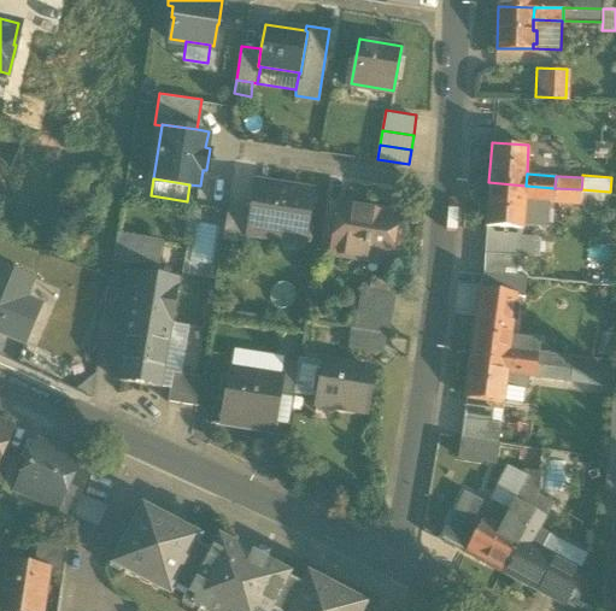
[(247,235),(270,239),(271,230),(306,236),(314,189),(253,180),(252,189),(248,211),(245,235),(247,235)]
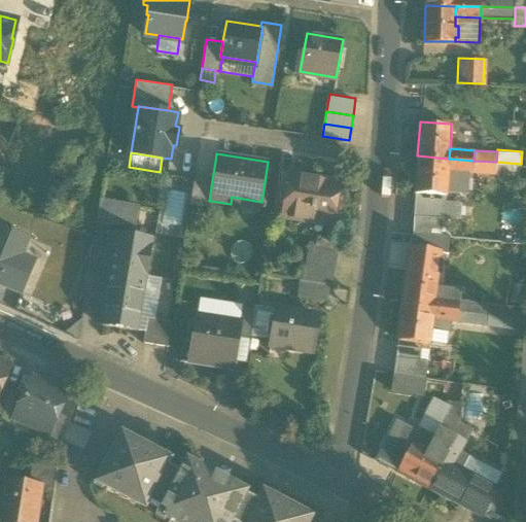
[(448,169),(449,159),(417,155),(415,192),(446,194),(446,192),(448,169)]
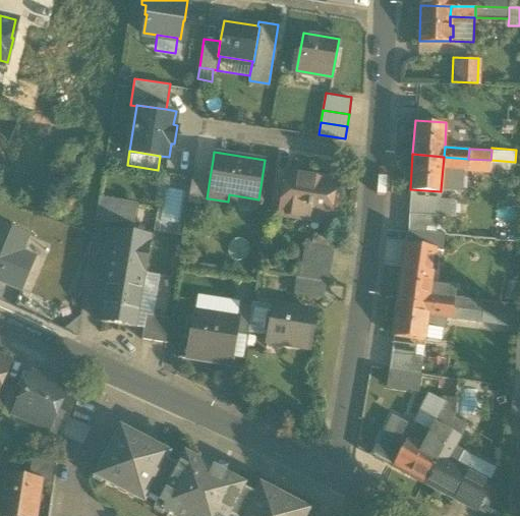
[(192,175),(210,178),(213,160),(195,157),(192,175)]
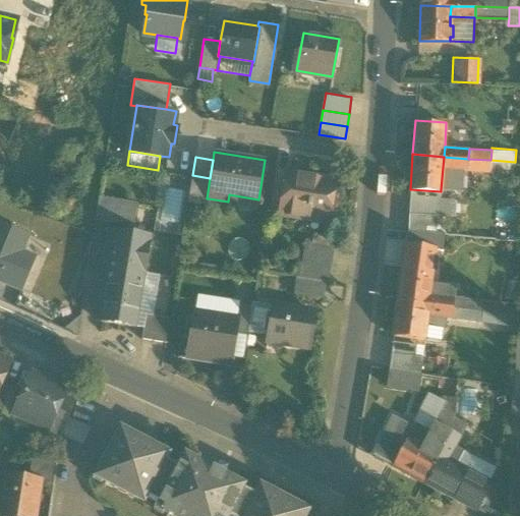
[(466,169),(468,169),(468,159),(444,157),(443,167),(466,169)]
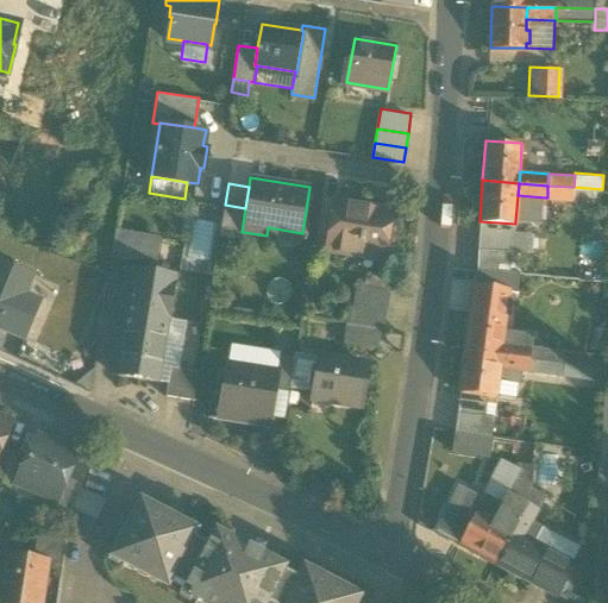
[(574,187),(547,186),(547,198),(572,199),(574,187)]
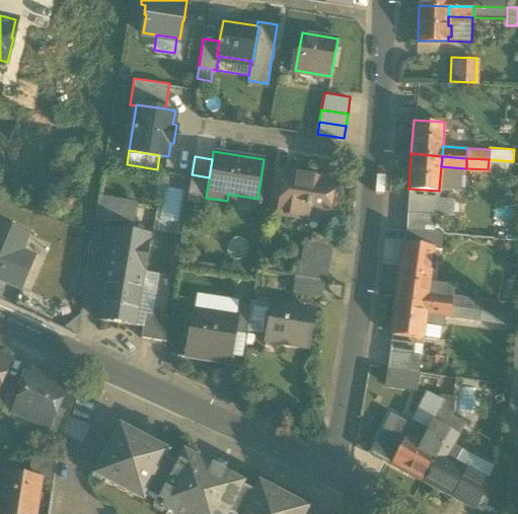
[(462,191),(464,168),(441,166),(439,189),(462,191)]
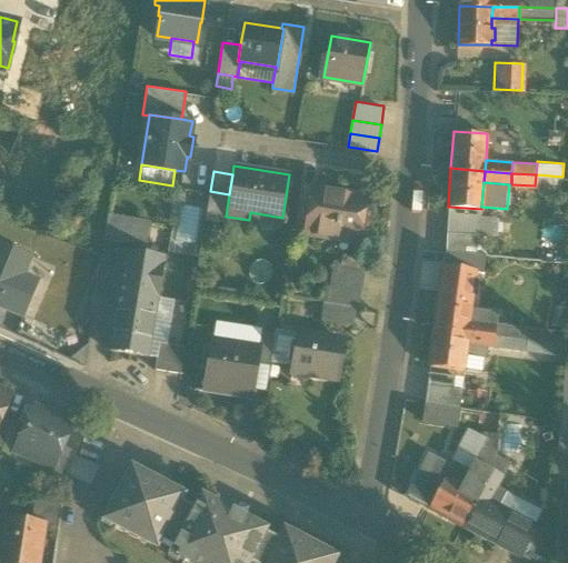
[(356,242),(357,242),(366,191),(365,191),(364,194),(316,187),(317,183),(315,183),(307,234),(308,234),(309,231),(357,239),(356,242)]
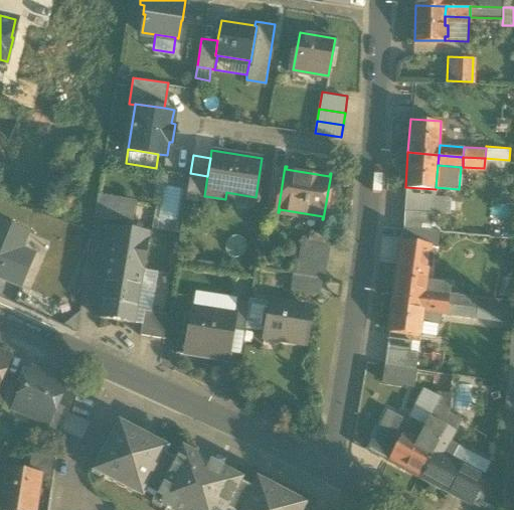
[(330,173),(287,166),(286,169),(329,176),(330,173)]
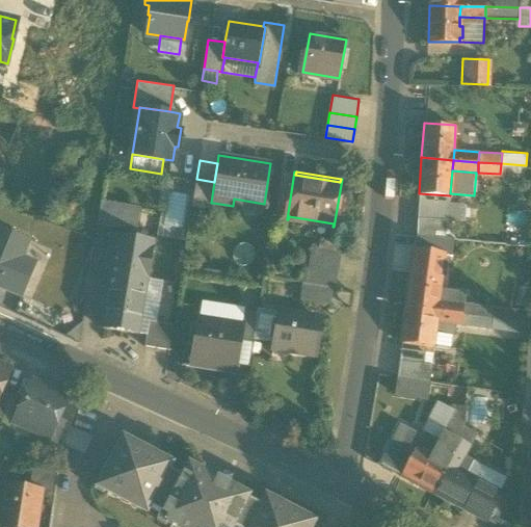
[(192,206),(212,209),(213,203),(211,203),(214,182),(196,179),(192,206)]
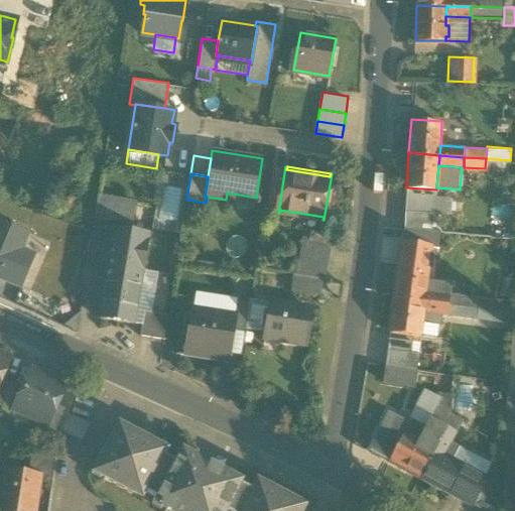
[(432,212),(445,213),(446,198),(436,197),(436,189),(406,187),(406,194),(433,196),(432,212)]
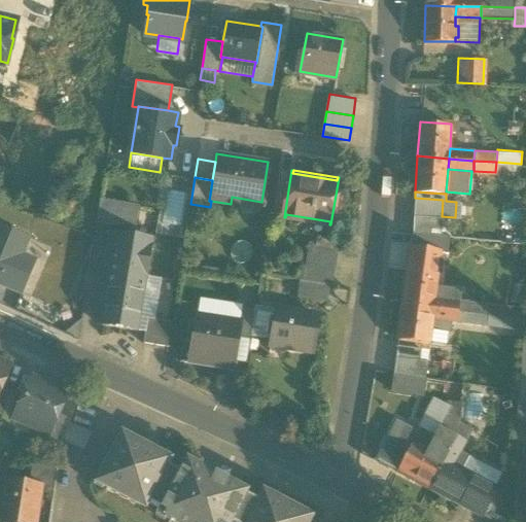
[(120,218),(124,201),(101,197),(98,215),(120,218)]
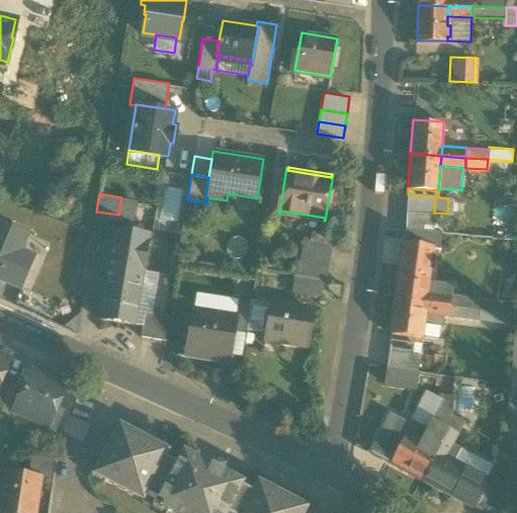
[(407,210),(434,212),(435,196),(408,194),(407,210)]
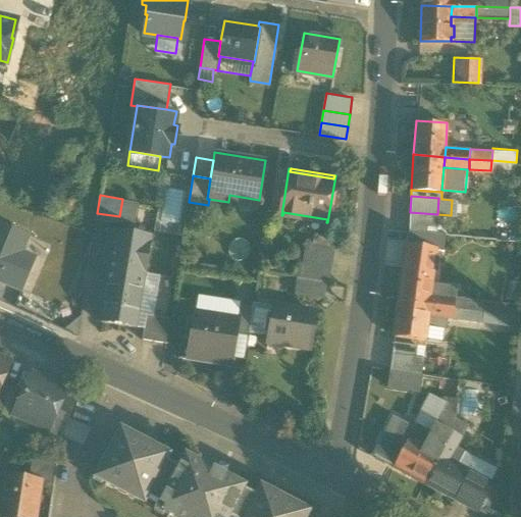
[(119,216),(131,218),(134,200),(122,199),(119,216)]
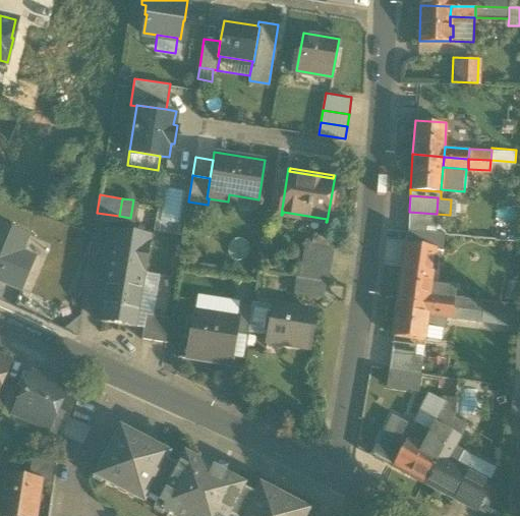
[(283,212),(282,215),(326,222),(327,219),(283,212)]
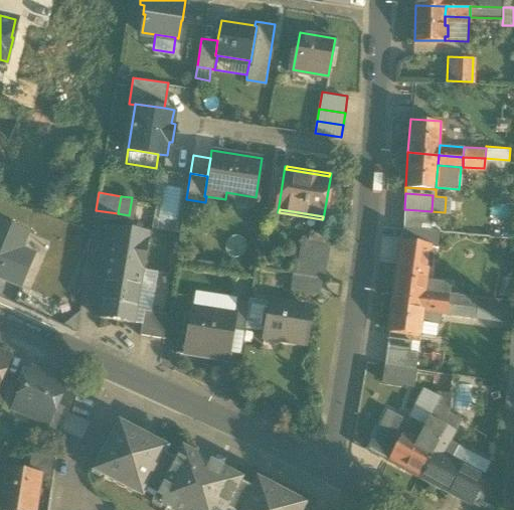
[(432,211),(404,209),(403,224),(431,227),(432,211)]
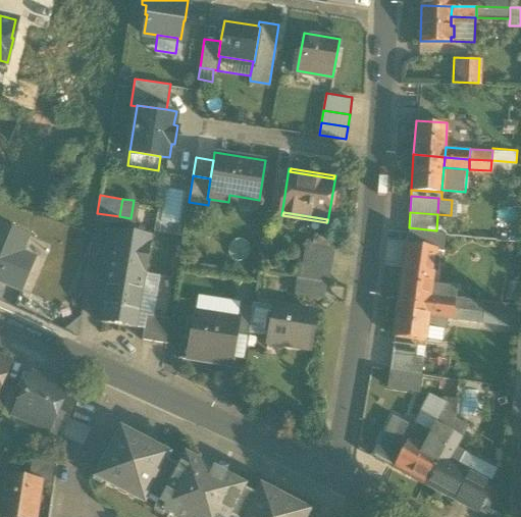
[(136,218),(117,219),(117,228),(136,227),(136,218)]
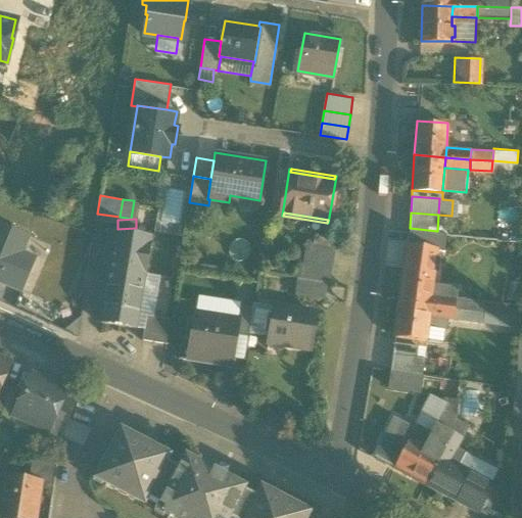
[(0,277),(21,286),(35,255),(20,249),(27,233),(0,222),(0,277)]
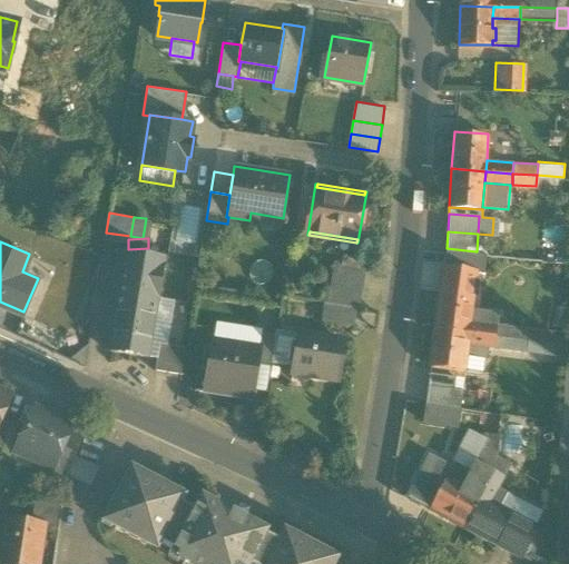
[(447,248),(444,265),(473,269),(484,271),(487,253),(477,251),(447,248)]
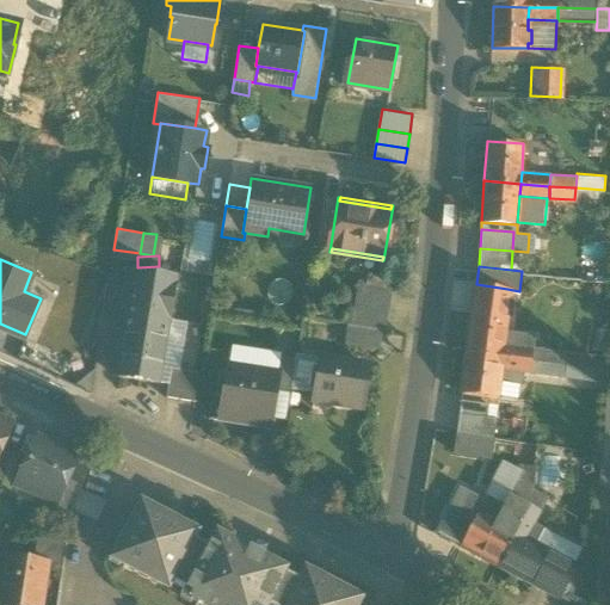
[(127,267),(119,312),(168,320),(168,318),(176,275),(127,267)]
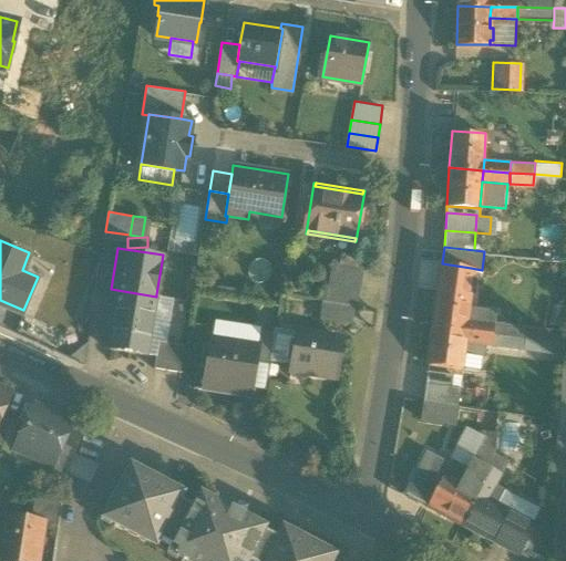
[(333,260),(329,286),(358,290),(362,265),(333,260)]
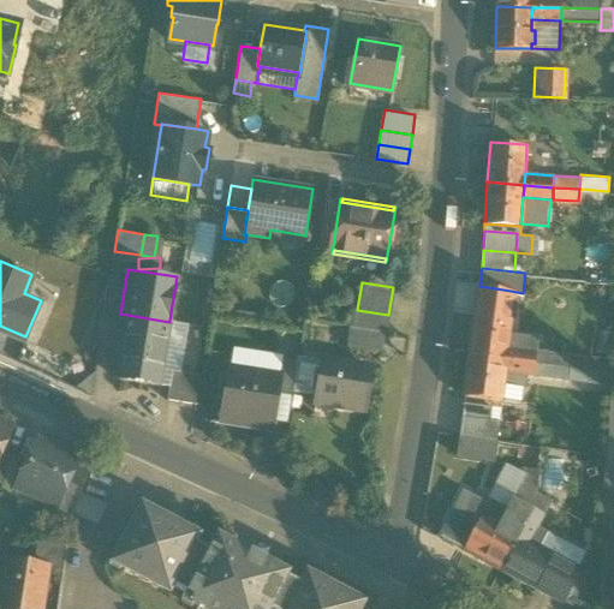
[(508,309),(511,291),(480,286),(477,305),(508,309)]
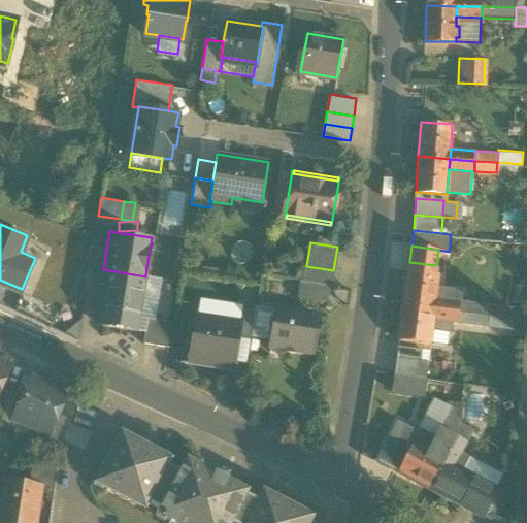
[(408,267),(435,271),(436,265),(409,262),(408,267)]
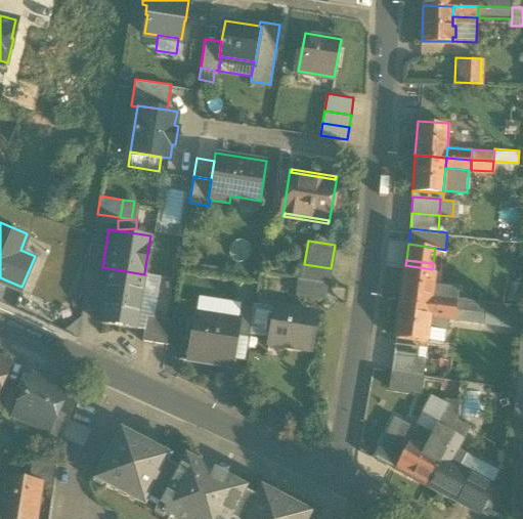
[(329,282),(331,268),(304,264),(301,264),(299,276),(325,280),(329,282)]
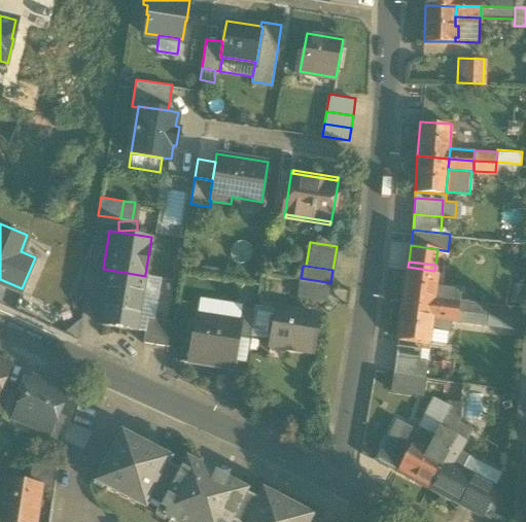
[(402,302),(433,306),(434,296),(436,284),(437,271),(434,271),(408,267),(402,302)]
